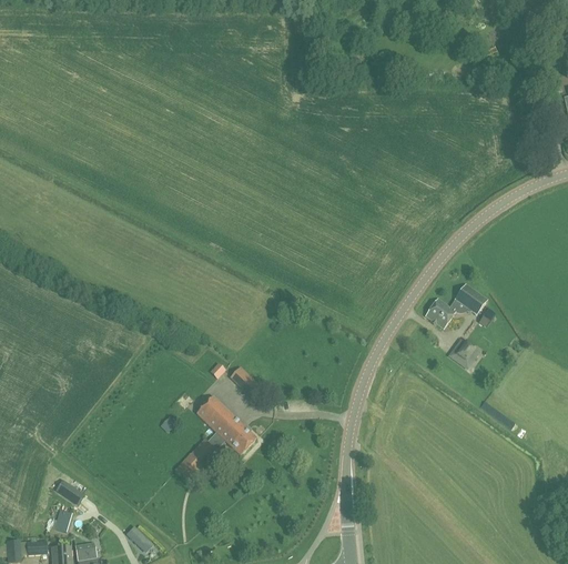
[(425,313),(444,326),(456,309),(455,309),(460,302),(476,313),(487,298),(466,282),(455,298),(449,305),(437,296),(425,313)]
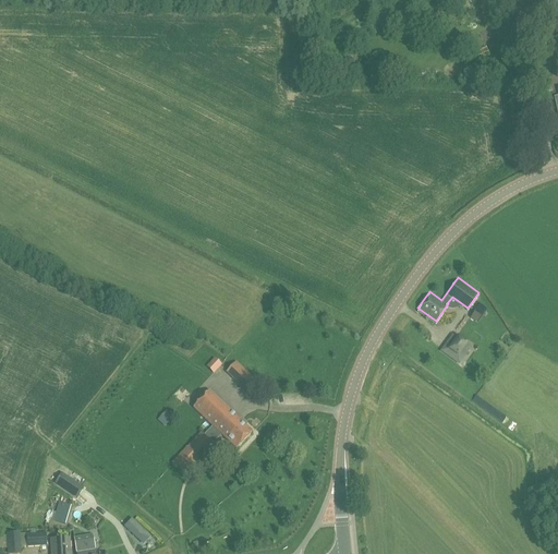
[(470,313),(478,320),(485,311),(476,304),(470,313)]
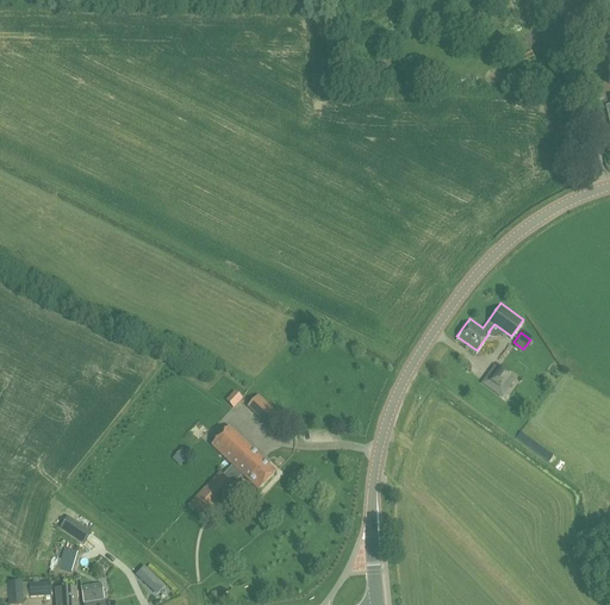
[(485,381),(500,392),(506,385),(511,388),(517,379),(514,375),(495,362),(486,373),(489,375),(485,381)]
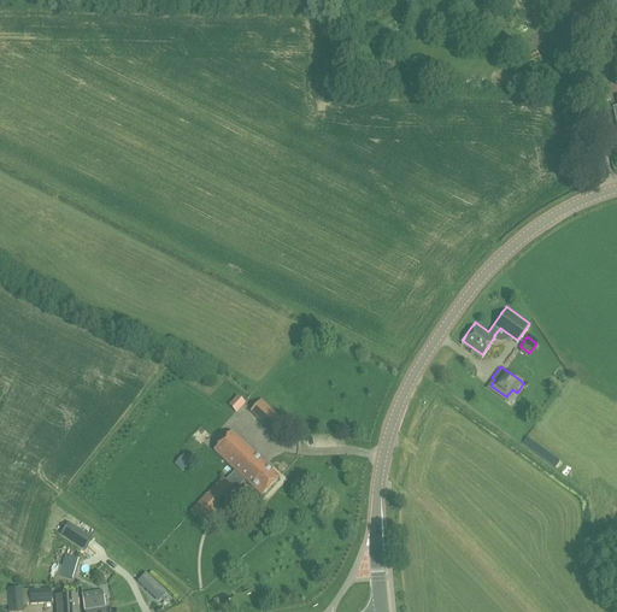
[(229,401),(236,409),(245,400),(238,393),(229,401)]
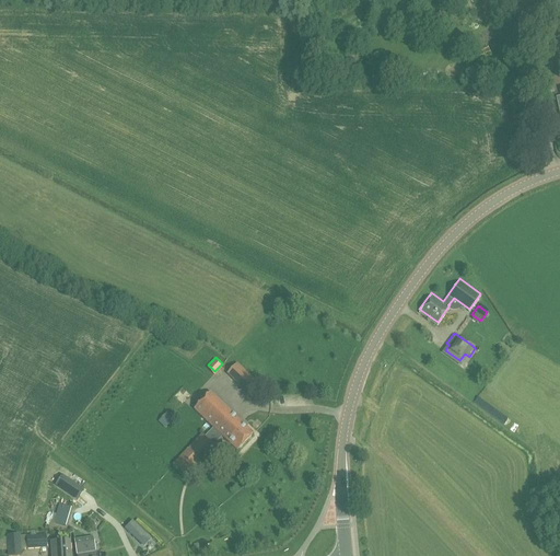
[(229,368),(254,393),(268,379),(249,361),(244,368),(236,360),(229,368)]
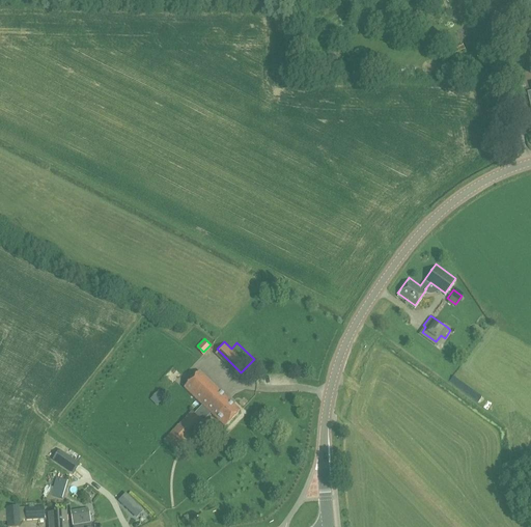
[(176,354),(169,362),(174,366),(182,359),(176,354)]
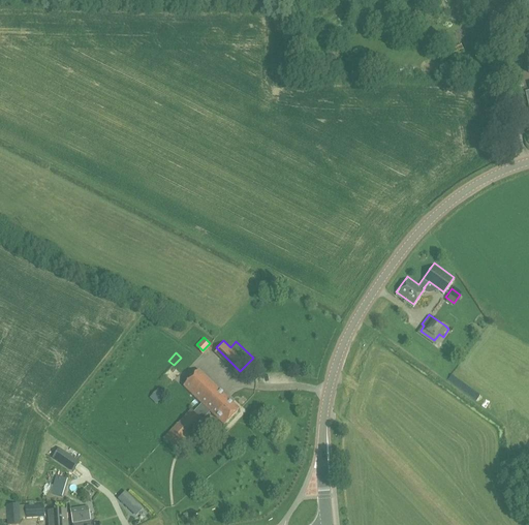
[(210,409),(224,423),(239,406),(198,367),(183,383),(201,401),(210,409)]
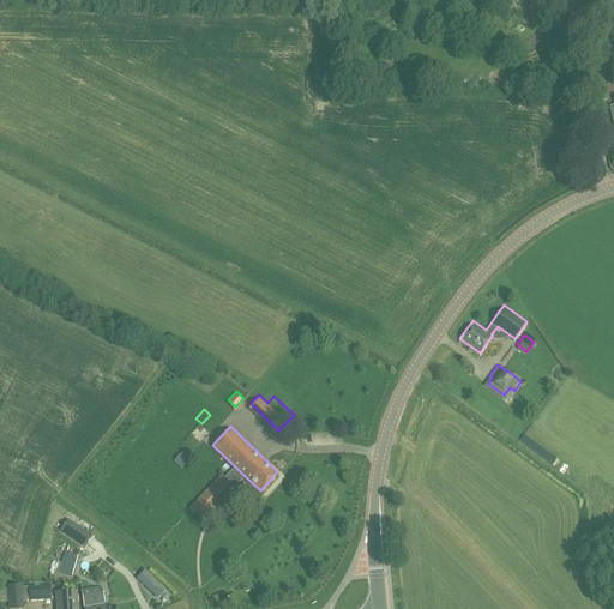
[(259,434),(252,440),(262,451),(269,444),(259,434)]
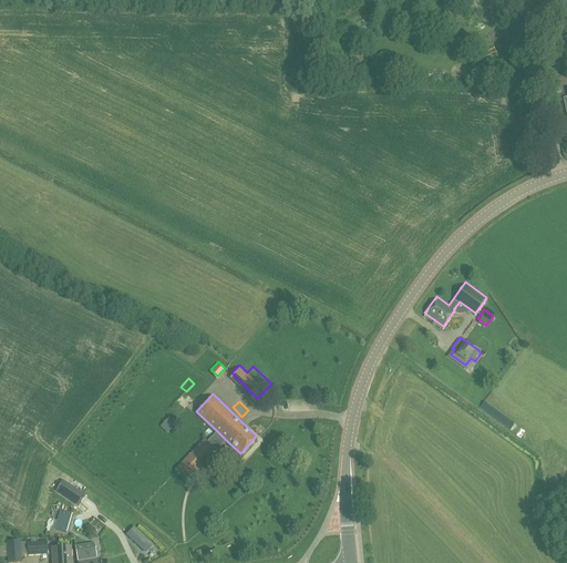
[(161,423),(167,429),(176,420),(168,413),(161,423)]
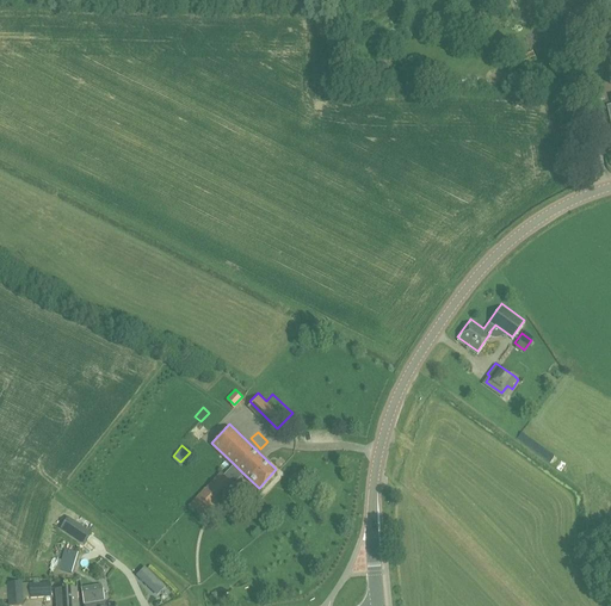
[(223,472),(233,482),(242,472),(233,463),(223,472)]
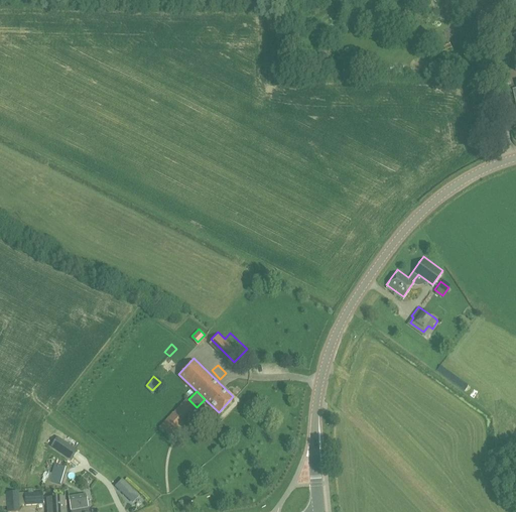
[(158,424),(170,435),(197,407),(188,399),(185,397),(158,424)]
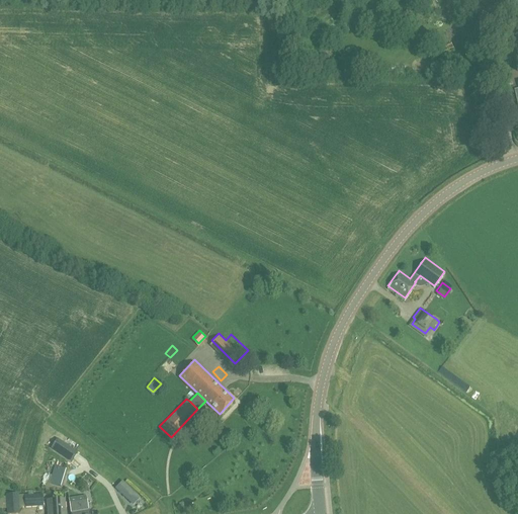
[(72,457),(77,449),(58,436),(52,444),(72,457)]
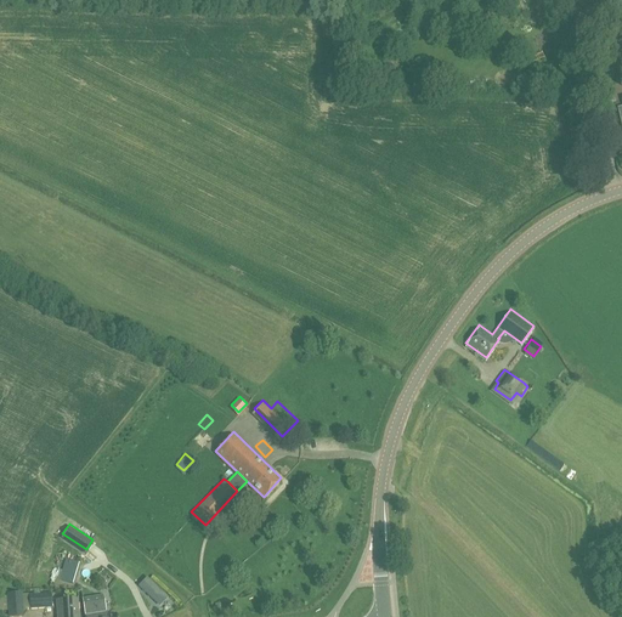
[(52,555),(61,560),(64,554),(56,548),(52,555)]
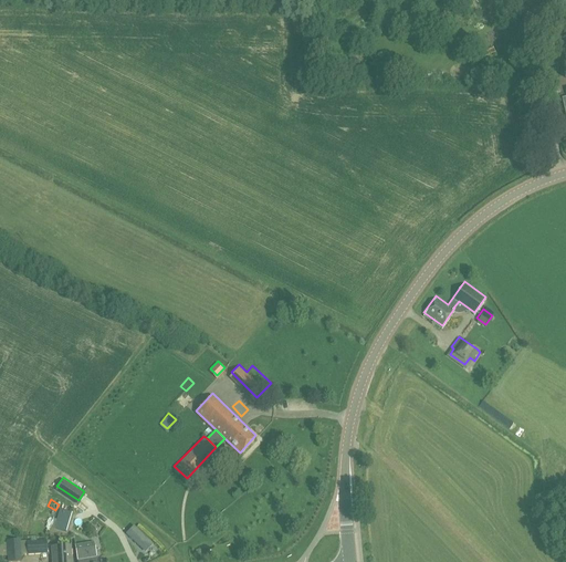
[(106,506),(101,511),(106,517),(112,511),(106,506)]
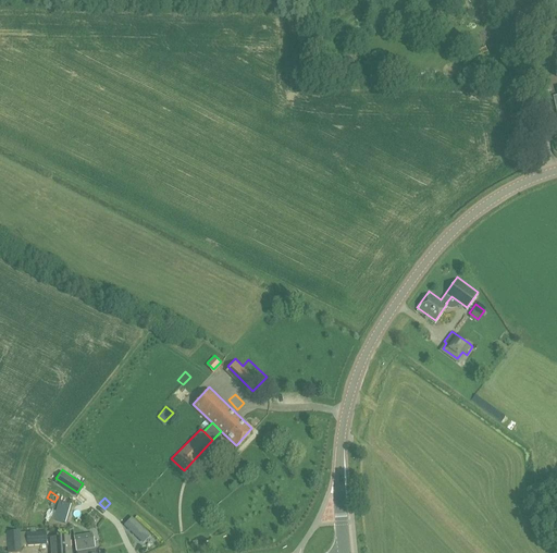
[(54,516),(67,520),(73,502),(59,499),(54,516)]
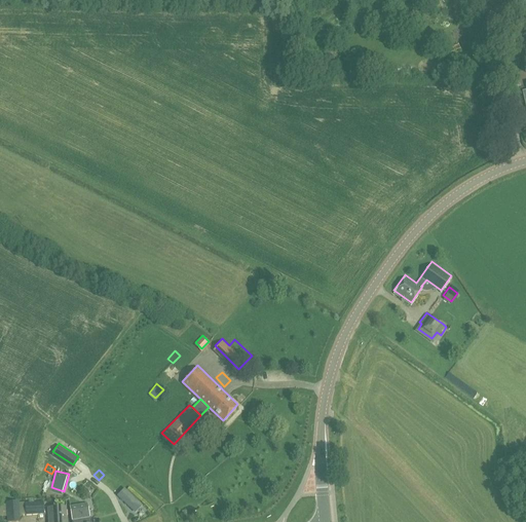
[(107,487),(118,498),(126,491),(114,479),(107,487)]
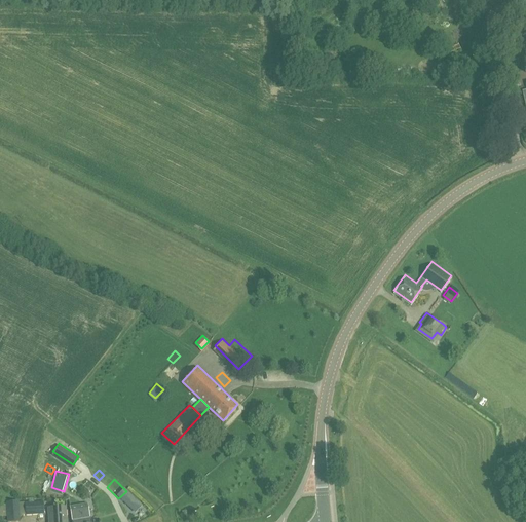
[(26,511),(26,513),(44,511),(43,498),(21,499),(21,512),(26,511)]
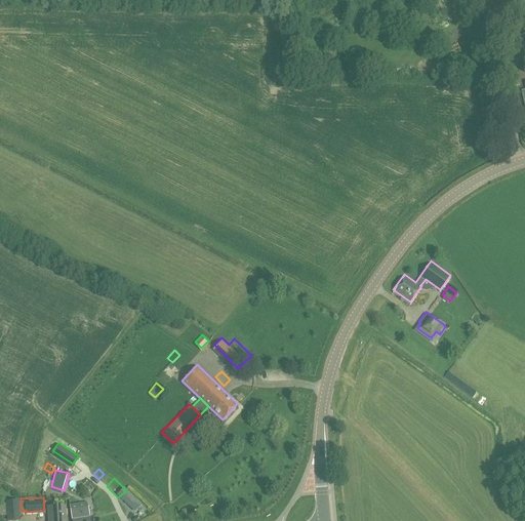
[(7,499),(8,518),(21,517),(19,498),(7,499)]
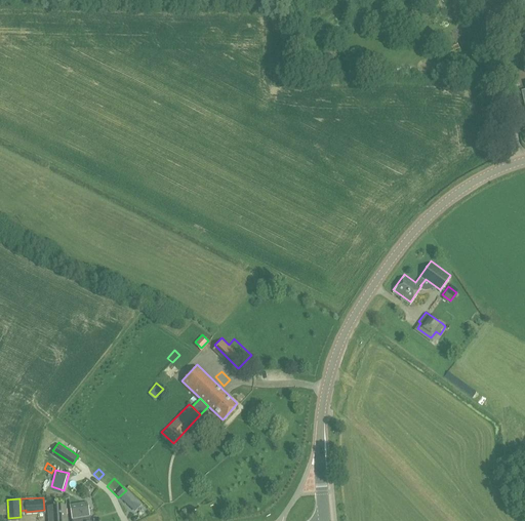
[(48,505),(48,520),(66,520),(66,504),(48,505)]
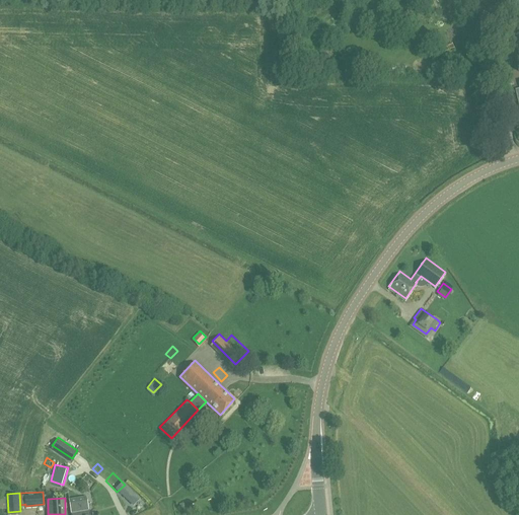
[(88,514),(87,508),(84,509),(84,506),(83,500),(70,502),(71,508),(72,508),(72,513),(72,514),(88,514)]
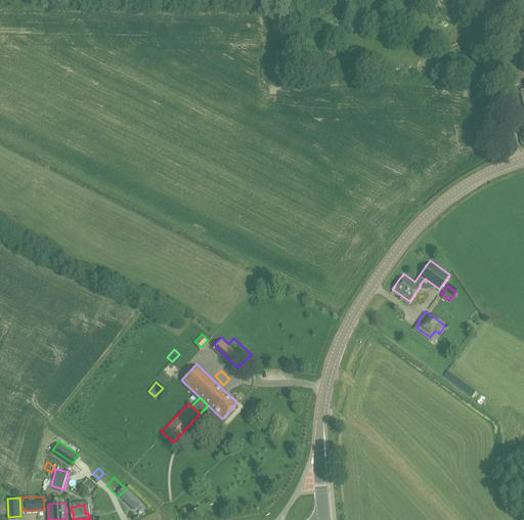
[(103,508),(105,519),(113,519),(111,507),(103,508)]
